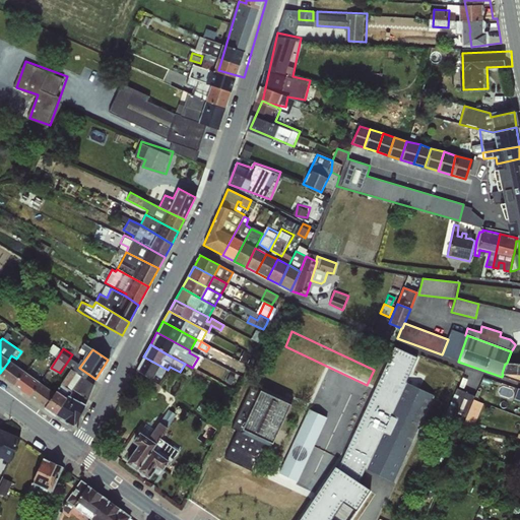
[(293,362),(295,354),(283,351),(281,359),(293,362)]
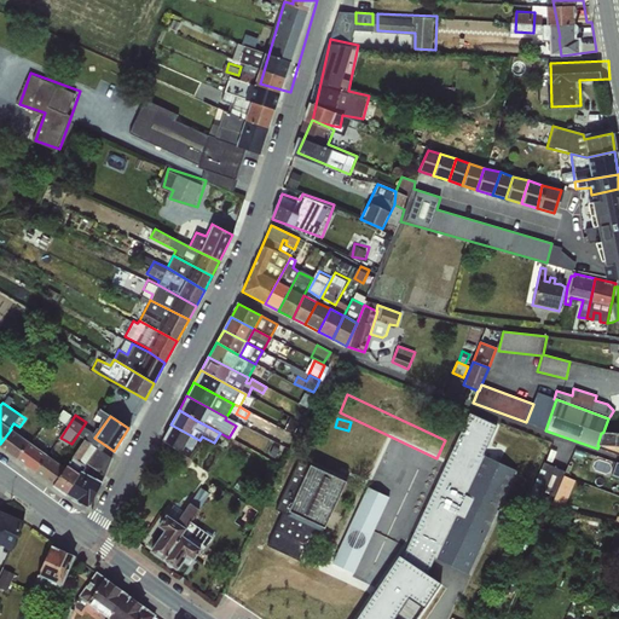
[(200,440),(171,424),(156,451),(184,470),(191,461),(189,457),(200,440)]
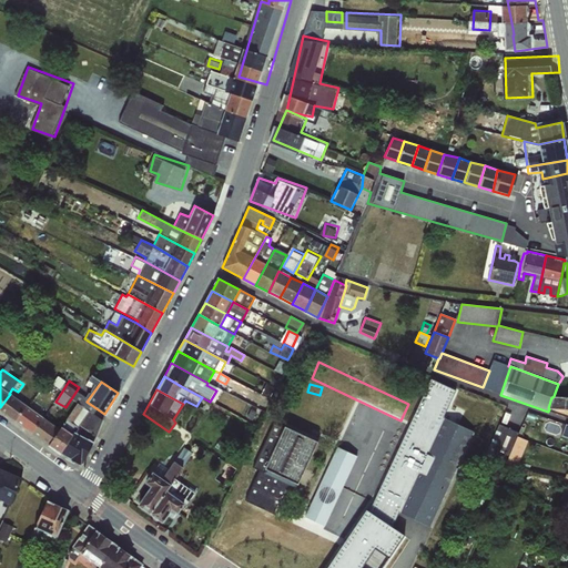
[(26,405),(10,394),(0,407),(0,411),(13,421),(26,405)]
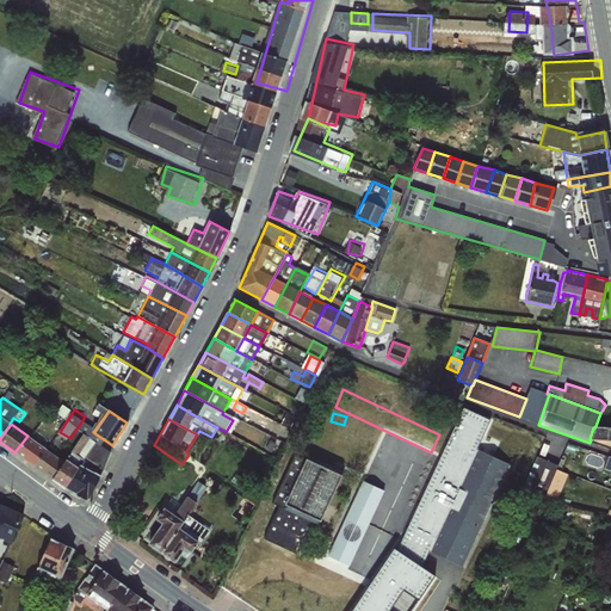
[(610,427),(596,426),(594,427),(593,427),(590,439),(591,440),(610,440),(610,427)]
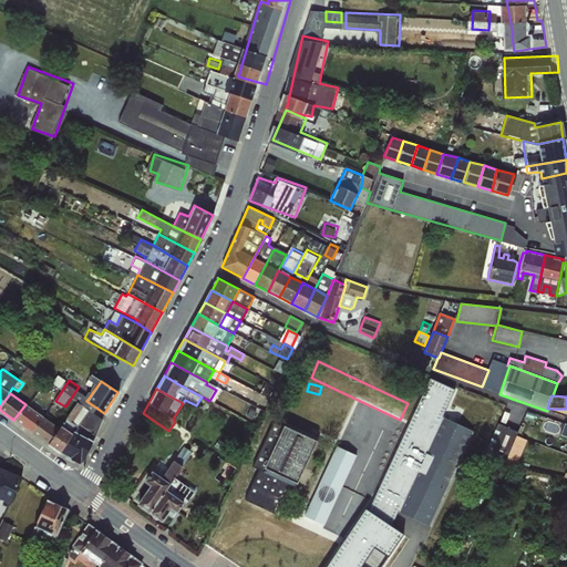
[(48,445),(60,453),(89,411),(76,403),(61,426),(60,429),(48,445)]
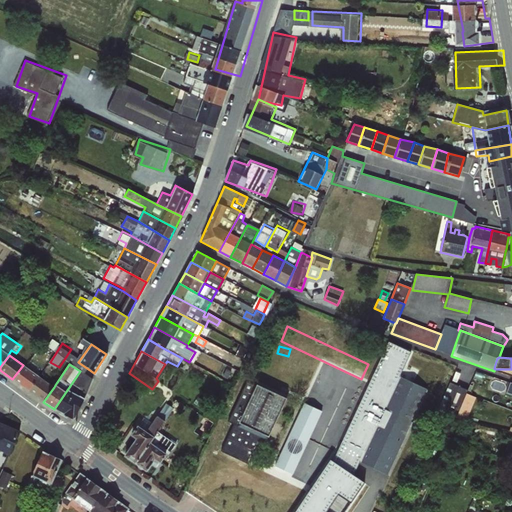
[(35,374),(23,365),(12,379),(28,391),(39,376),(35,374)]
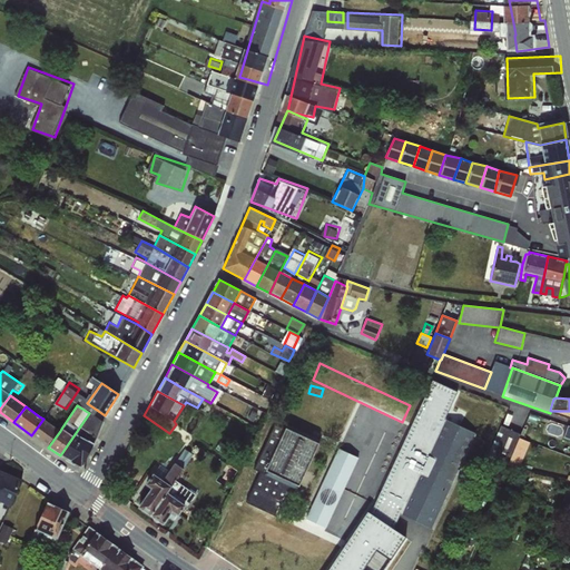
[(252,410),(246,420),(253,423),(258,412),(252,410)]
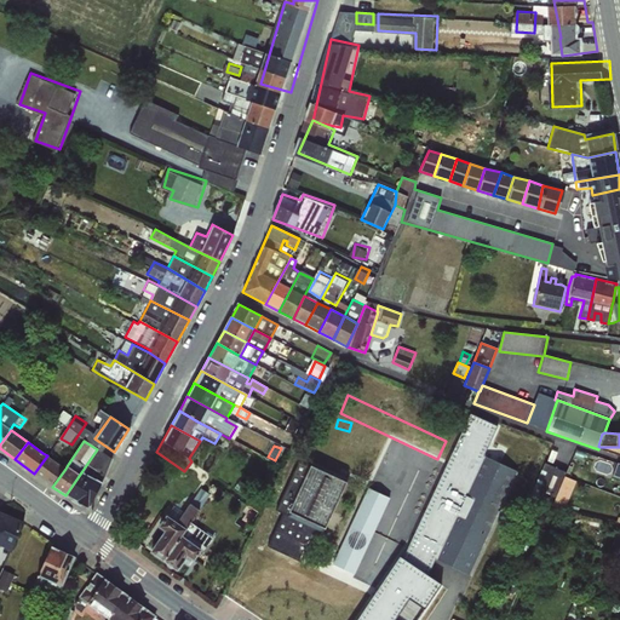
[(619,447),(600,447),(598,449),(619,457),(619,455),(619,447)]
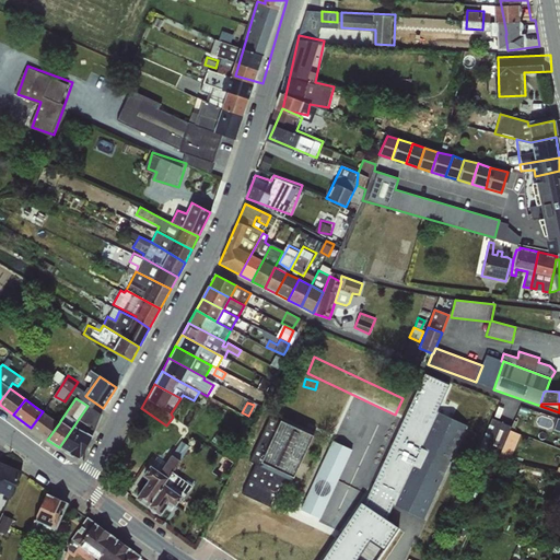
[(101,415),(88,406),(59,447),(80,458),(92,436),(101,415)]
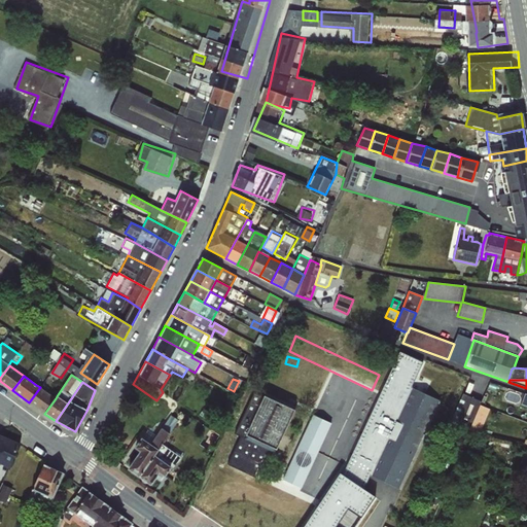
[(56,398),(40,387),(29,402),(44,414),(56,398)]
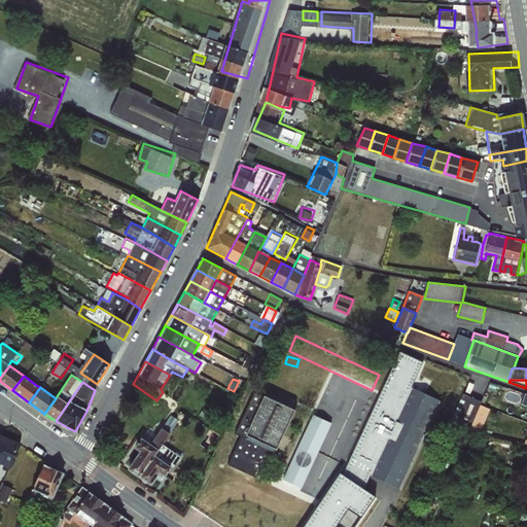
[(410,387),(370,475),(399,489),(440,401),(410,387)]
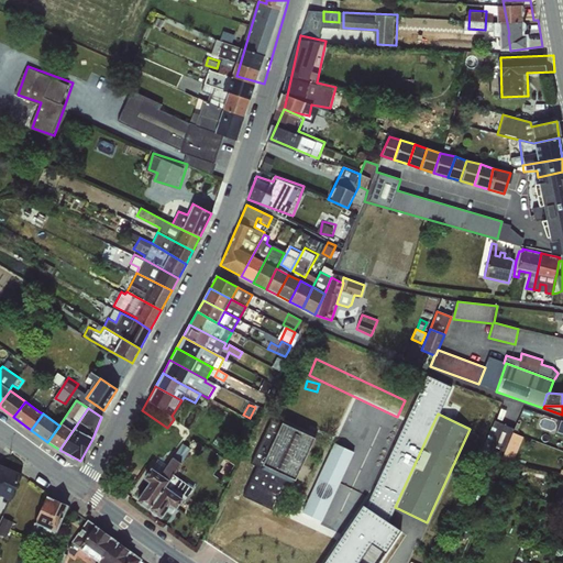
[(262,465),(280,424),(271,420),(251,463),(256,466),(243,496),(273,510),(287,481),(293,484),(295,481),(262,465)]
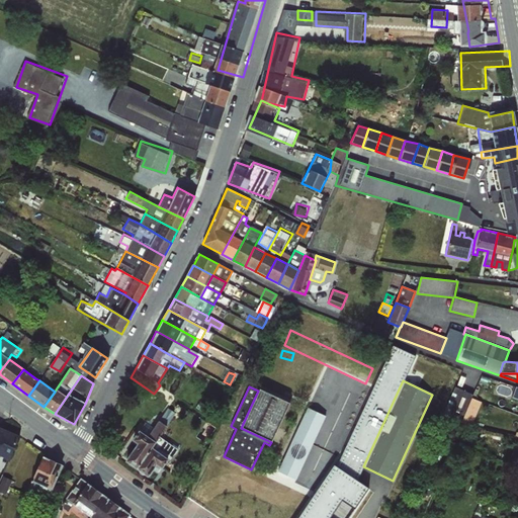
[(259,389),(258,391),(241,428),(271,442),(289,403),(259,389)]
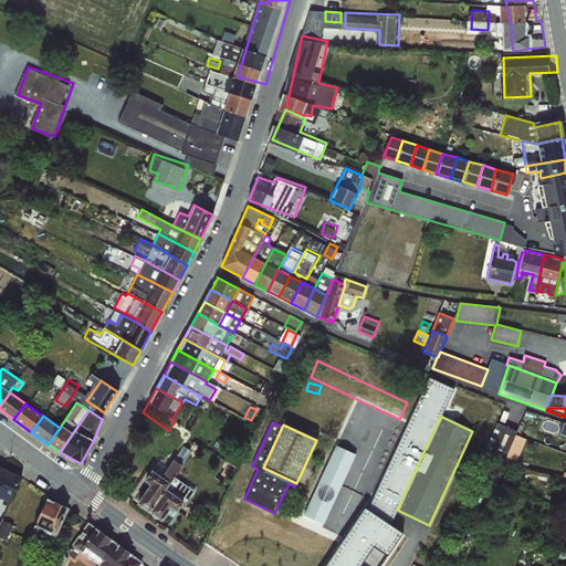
[(502,426),(489,454),(515,465),(526,439),(514,433),(515,431),(502,426)]
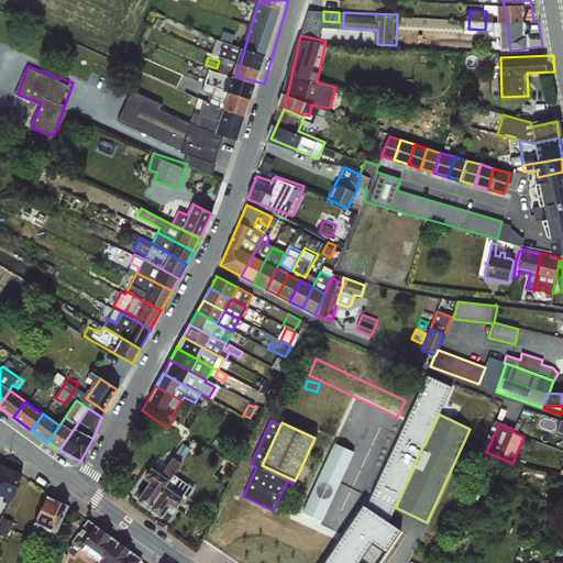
[(334,443),(302,512),(321,521),(343,474),(353,452),(334,443)]
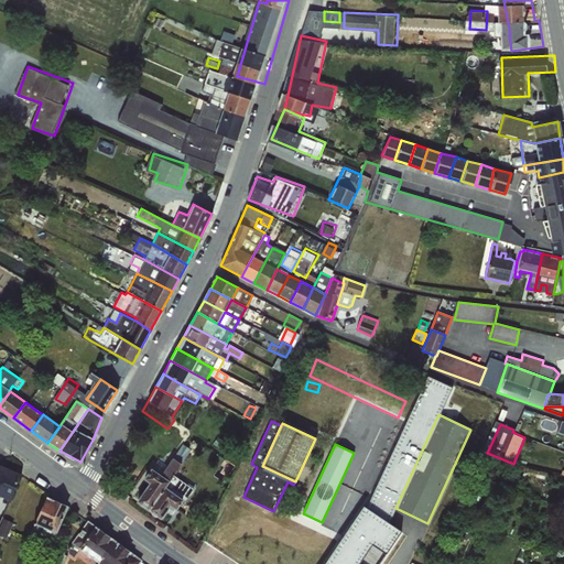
[(149,511),(174,475),(187,454),(180,448),(167,465),(158,459),(143,479),(148,484),(136,502),(149,511)]
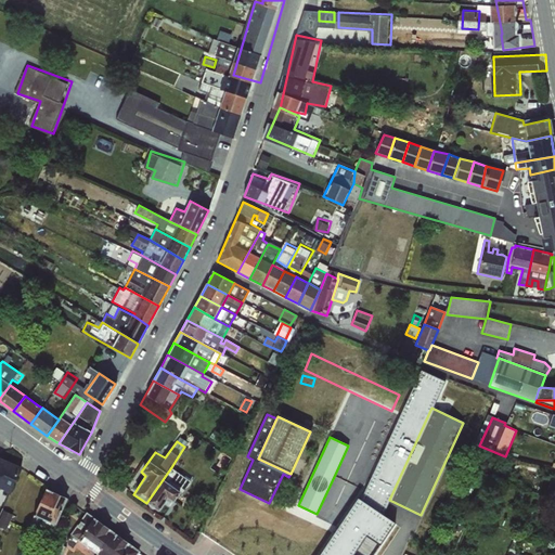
[(345,454),(338,467),(327,490),(335,493),(351,457),(345,454)]
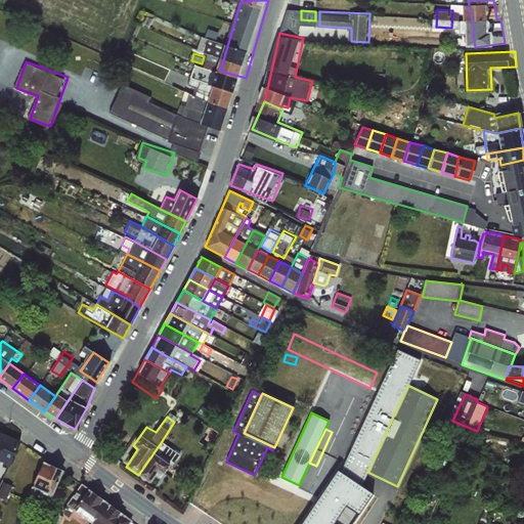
[(9,465),(19,441),(0,432),(0,461),(1,461),(9,465)]
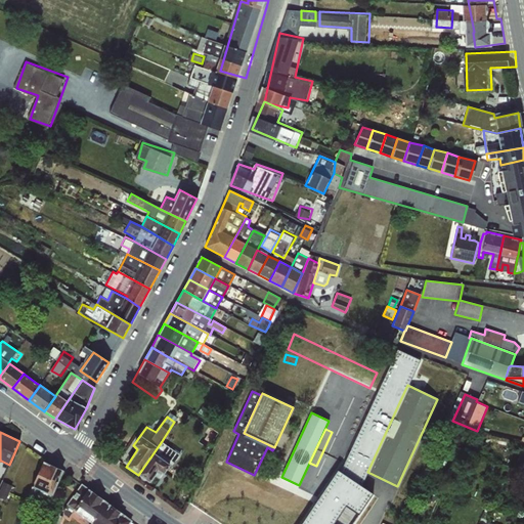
[(162,441),(138,475),(147,482),(149,483),(158,471),(163,474),(170,465),(172,466),(180,454),(162,441)]
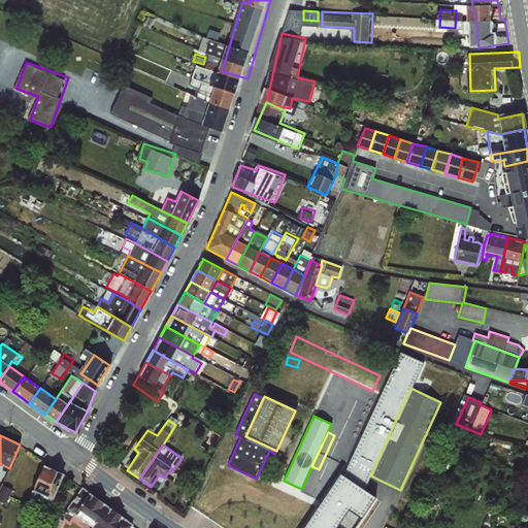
[(20,462),(31,467),(34,460),(23,455),(20,462)]
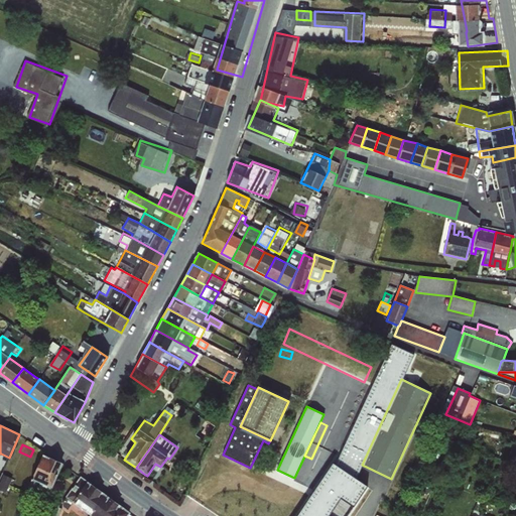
[(31,479),(51,488),(61,465),(42,456),(31,479)]
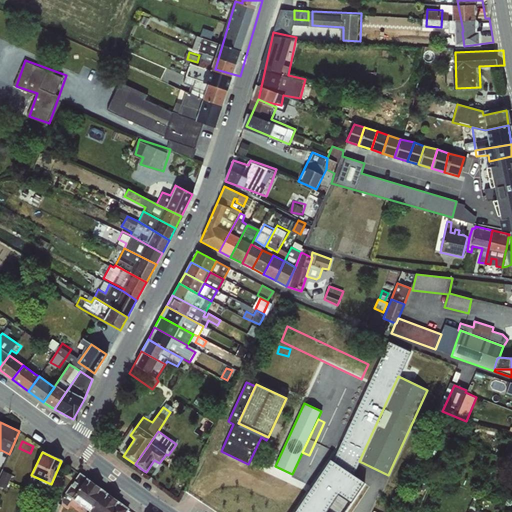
[(292,474),(275,466),(270,476),(264,474),(259,484),(265,487),(264,488),(282,496),(292,474)]
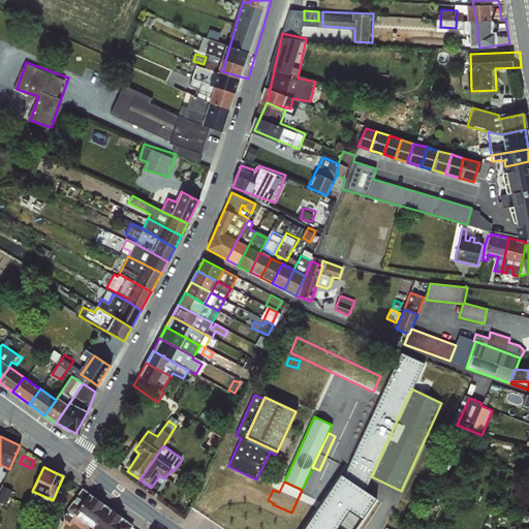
[(448,487),(444,496),(456,501),(460,492),(448,487)]
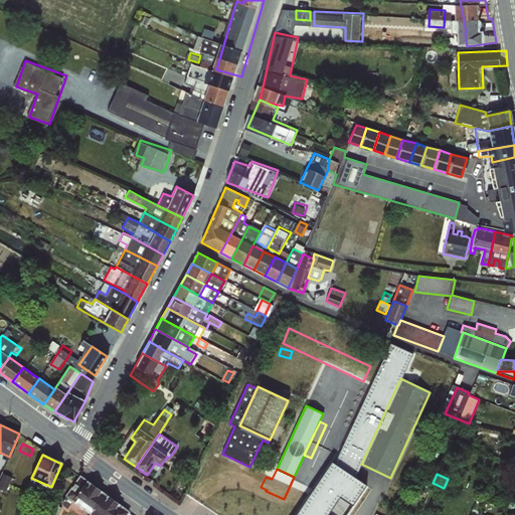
[(126,501),(83,475),(70,497),(99,514),(128,514),(132,510),(124,504),(126,501)]
